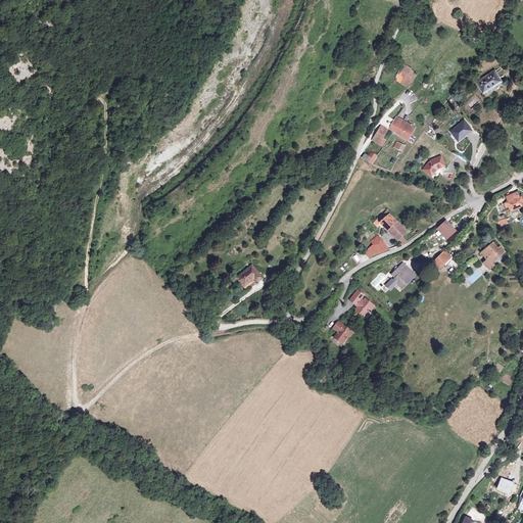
[(412,69),(403,63),(394,78),(407,87),(416,75),(411,70),(412,69)]
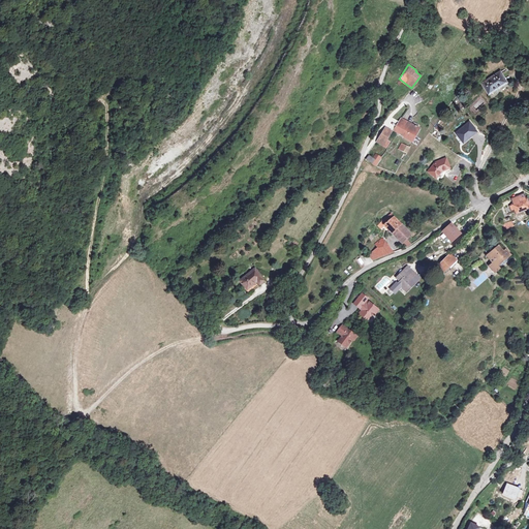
[(488,94),(506,82),(498,70),(479,83),(488,94)]
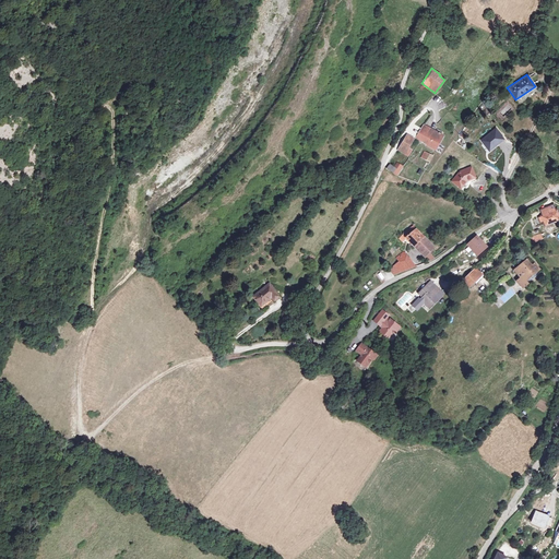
[(414,137),(419,140),(435,149),(442,135),(439,134),(439,133),(433,130),(433,131),(429,129),(427,132),(420,128),(419,129),(416,134),(414,137)]
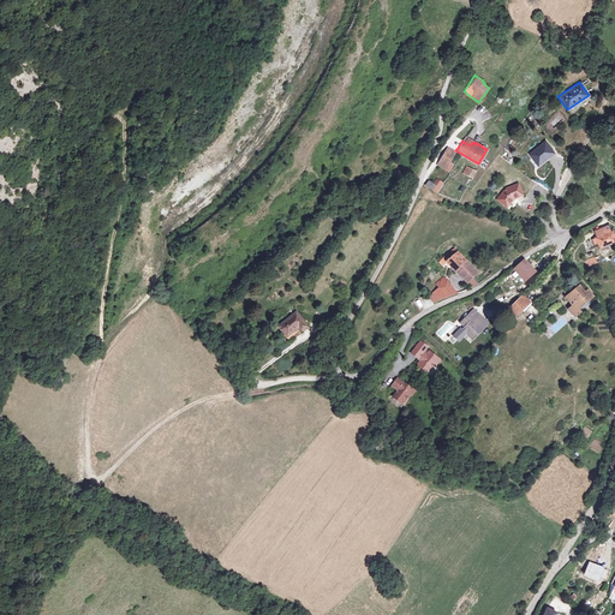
[(545,143),(531,155),(541,167),(555,154),(545,143)]
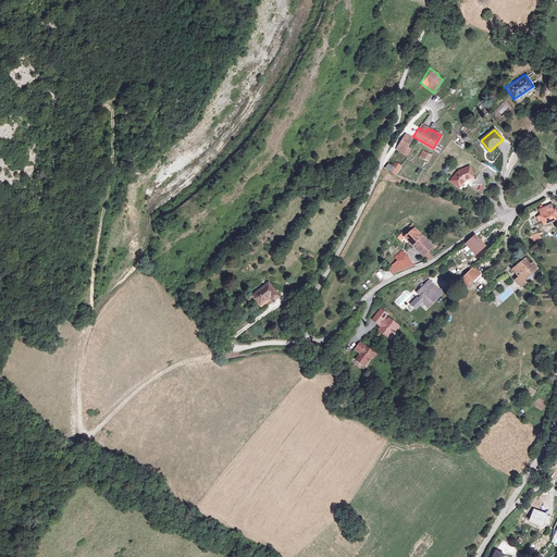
[(406,146),(410,138),(405,134),(398,144),(399,145),(396,149),(405,156),(409,149),(406,146)]
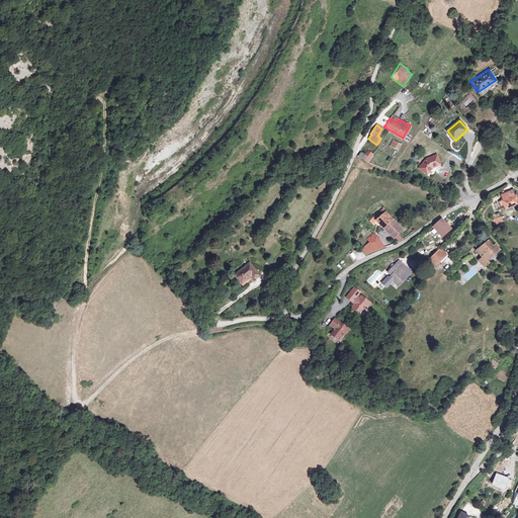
[(397,150),(400,145),(392,140),(389,145),(397,150)]
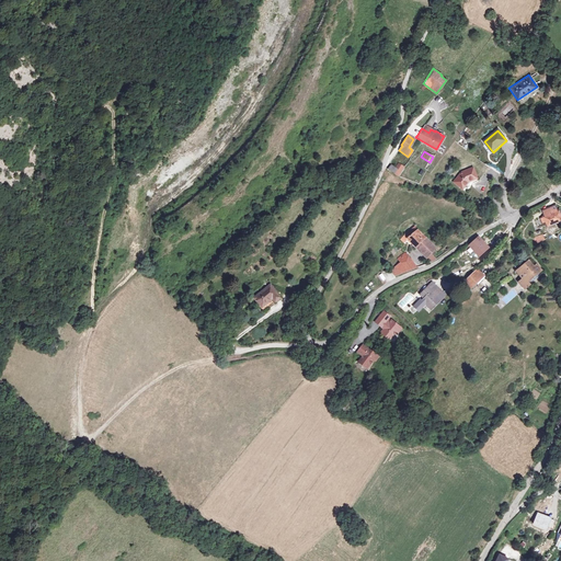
[(389,163),(386,168),(397,175),(401,168),(397,164),(395,168),(389,163)]
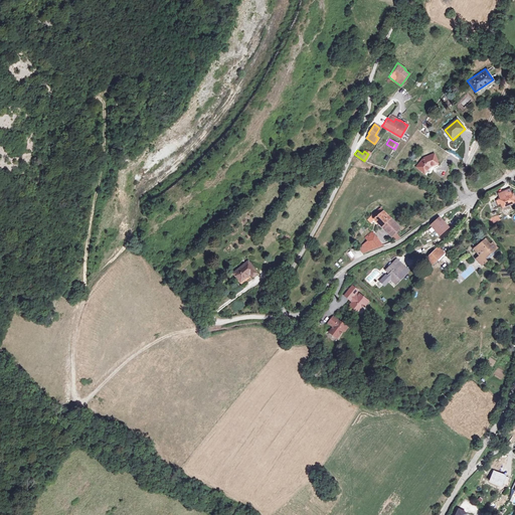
[(423,158),(416,167),(423,174),(428,168),(427,167),(428,166),(430,167),(433,166),(434,168),(439,166),(438,164),(434,154),(423,158)]
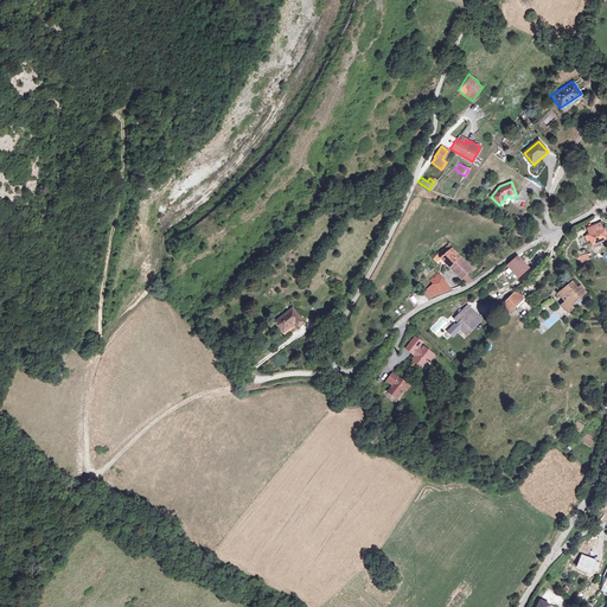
[(598,240),(599,242),(606,238),(606,234),(605,228),(604,228),(601,223),(590,228),(593,232),(589,235),(586,236),(588,242),(589,244),(598,240)]
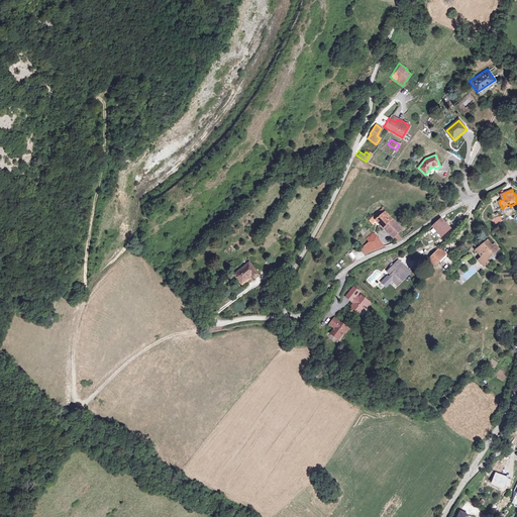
[(373,217),(382,208),(379,205),(370,214),(373,217)]
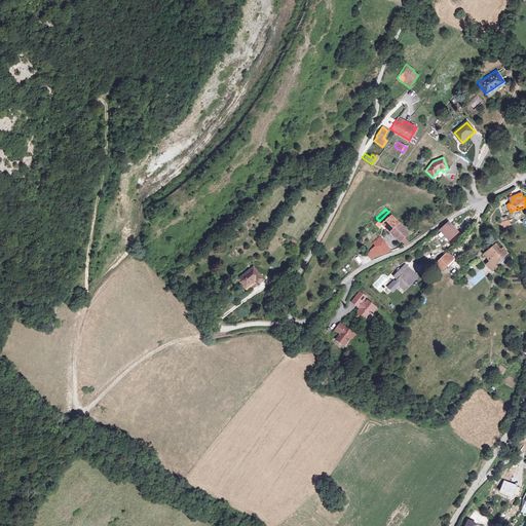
[(388,212),(379,221),(400,242),(401,241),(403,245),(407,241),(404,238),(409,233),(388,212)]
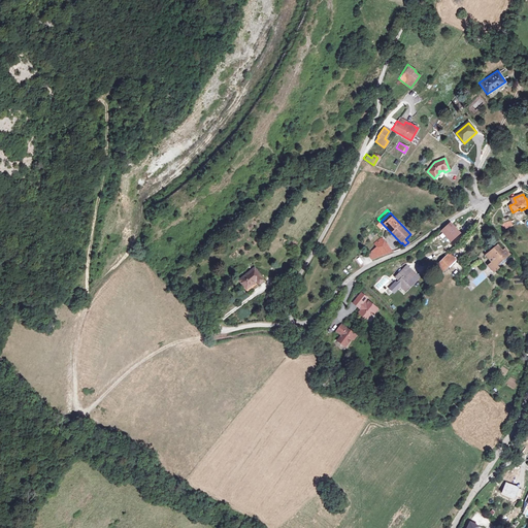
[(458,234),(450,224),(443,228),(447,232),(443,234),(446,236),(449,239),(450,241),(458,234)]
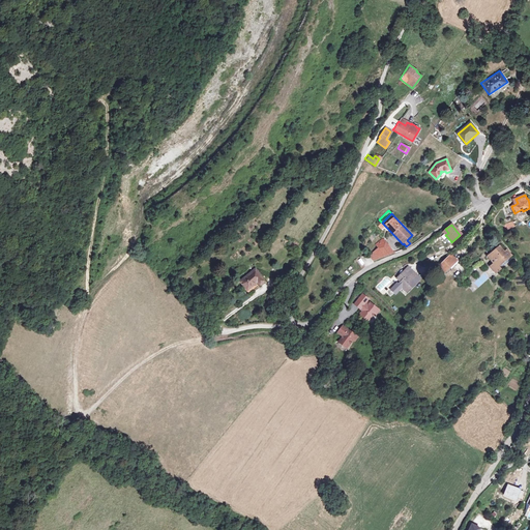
[(376,248),(369,255),(373,260),(393,253),(381,239),(373,245),(376,248)]
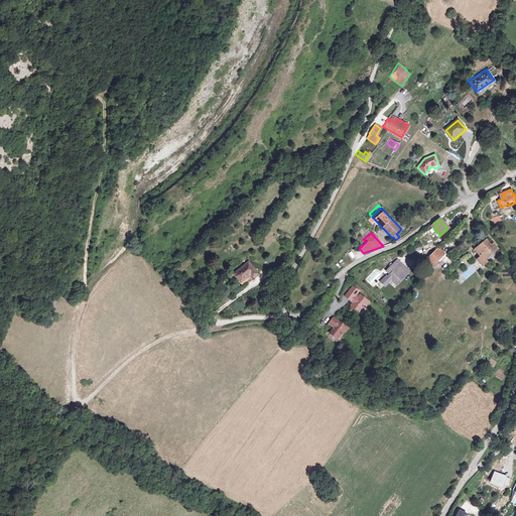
[(497,249),(492,244),(490,246),(485,240),(475,249),(483,258),(478,262),(483,268),(488,263),(485,261),(497,249)]
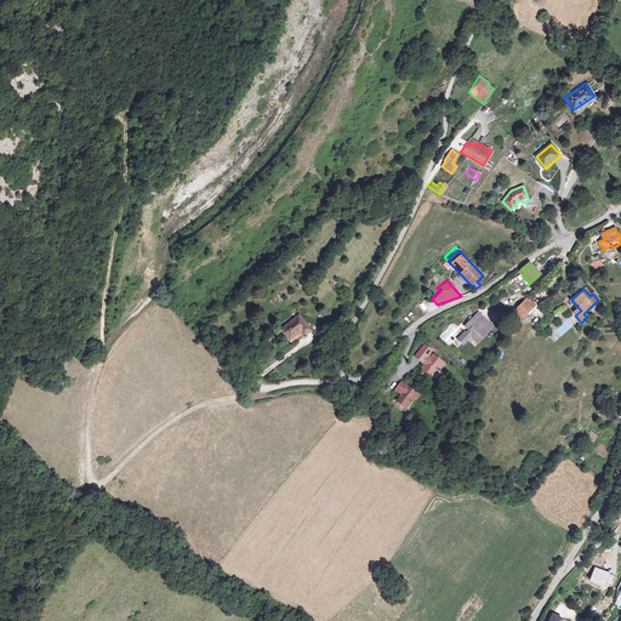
[(497,308),(510,303),(507,297),(495,302),(497,308)]
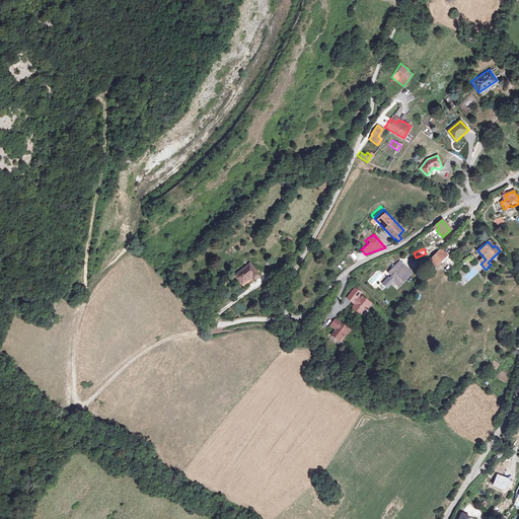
[(442,249),(430,262),(436,268),(448,255),(442,249)]
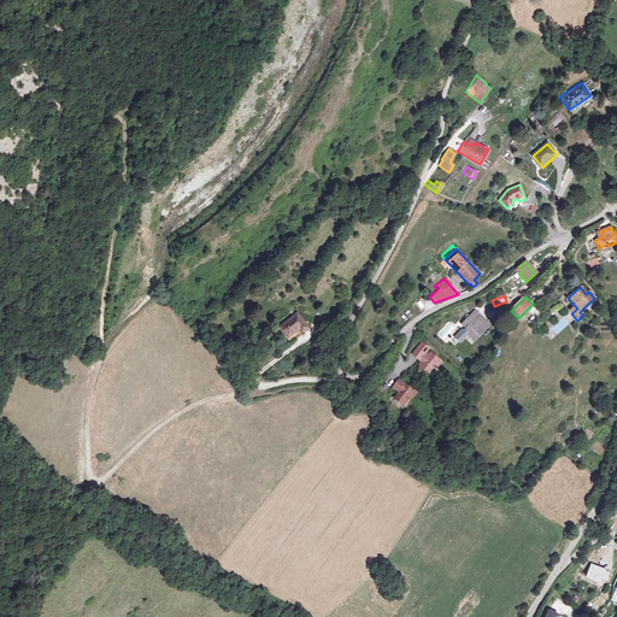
[(534,317),(539,312),(534,307),(529,312),(534,317)]
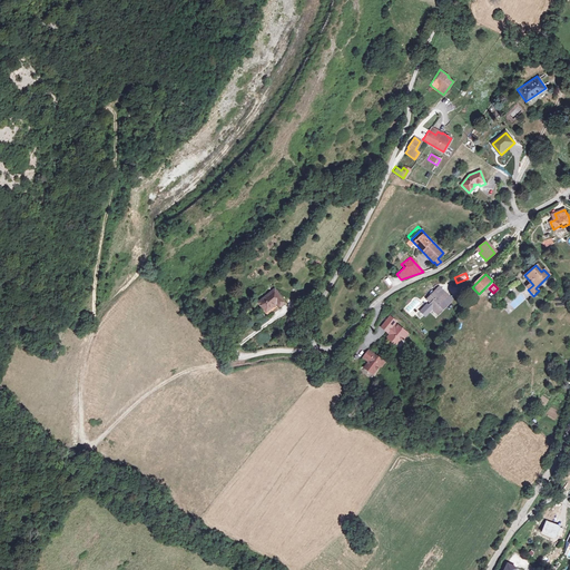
[(256,305),(265,314),(275,305),(278,308),(286,302),(275,290),(256,305)]
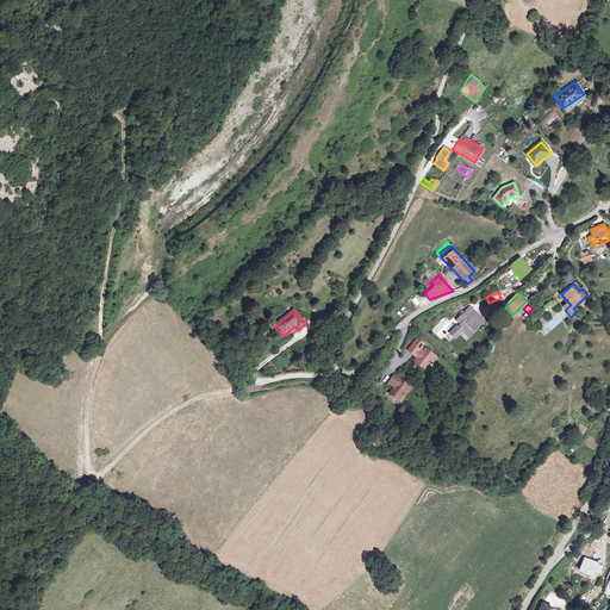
[(478,327),(474,323),(471,319),(464,312),(456,319),(456,321),(460,324),(458,327),(467,337),(478,327)]
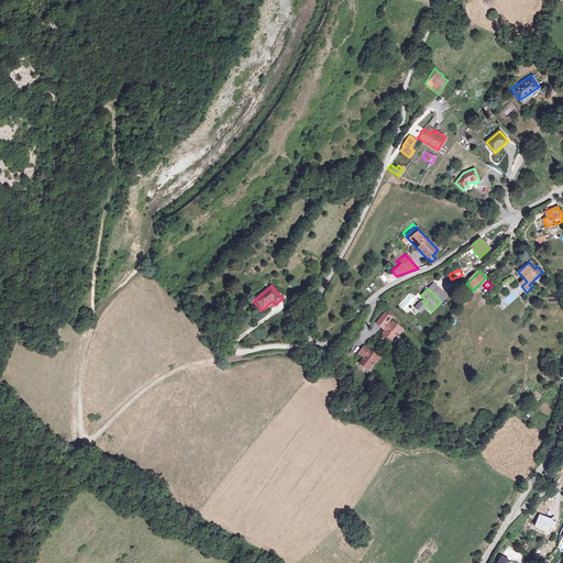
[(507,298),(501,293),(496,298),(500,302),(497,305),(504,310),(519,295),(514,290),(507,298)]
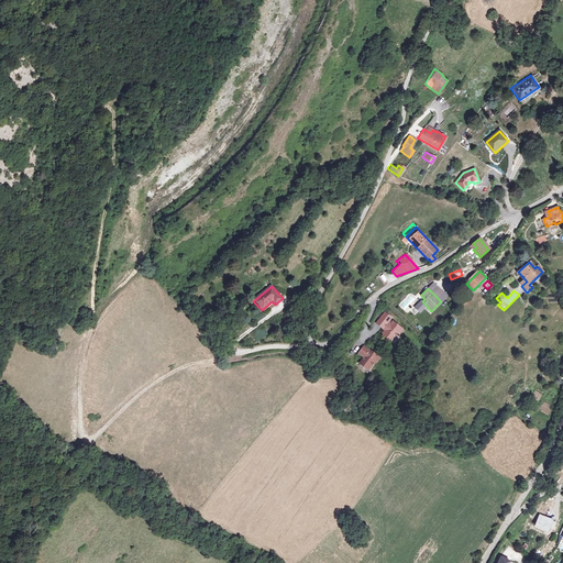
[(265,313),(275,305),(272,301),(262,310),(265,313)]
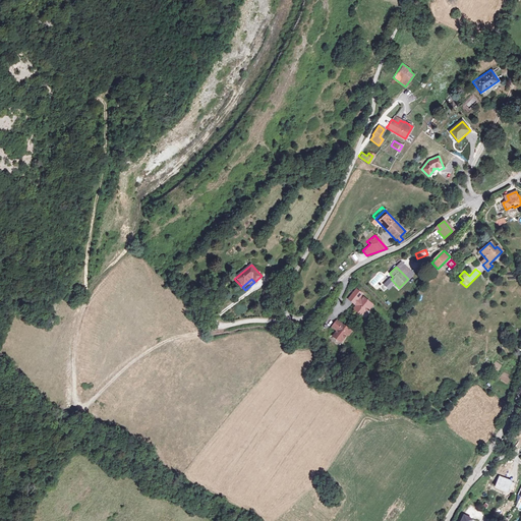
[(357,291),(352,298),(357,302),(355,304),(358,306),(357,307),(355,311),(362,317),(368,309),(370,310),(373,306),(361,297),(362,296),(357,291)]
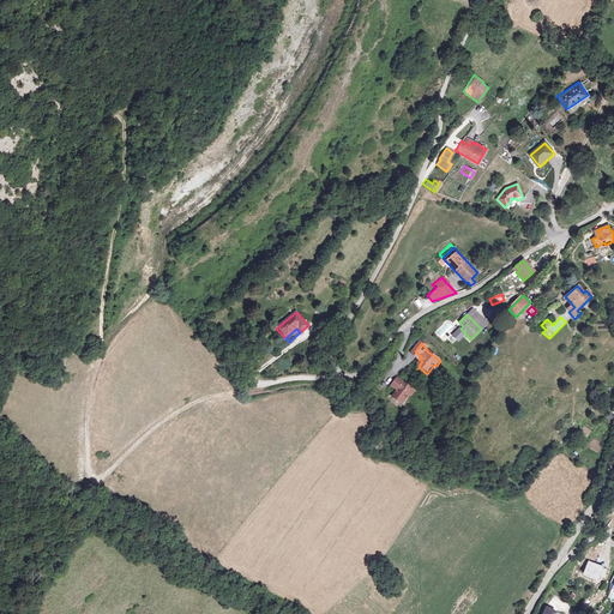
[(421,356),(415,351),(411,355),(421,362),(422,361),(419,359),(421,356)]
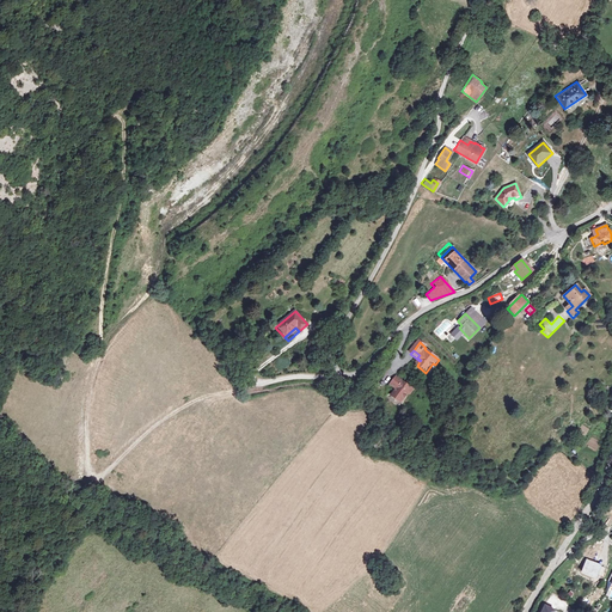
[(410,396),(414,391),(397,379),(391,386),(397,391),(392,397),(402,404),(408,396),(410,396)]
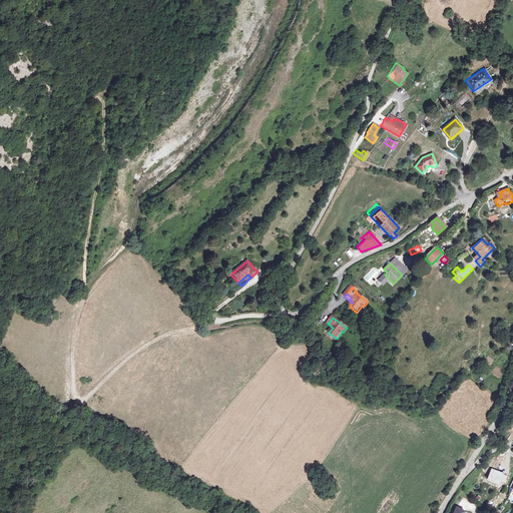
[(496,389),(499,383),(489,377),(486,383),(496,389)]
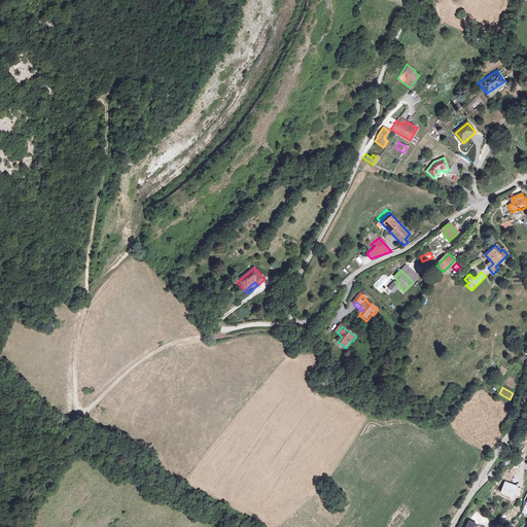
[(514,495),(518,487),(505,482),(501,490),(514,495)]
